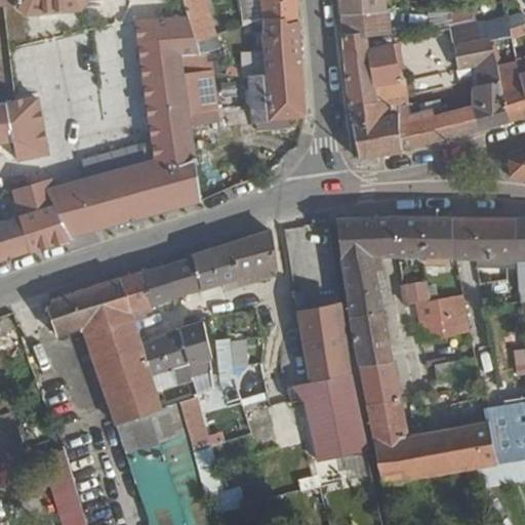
[(0,0),(0,3),(14,2),(14,7),(29,15),(73,10),(84,1),(83,0),(0,0)]
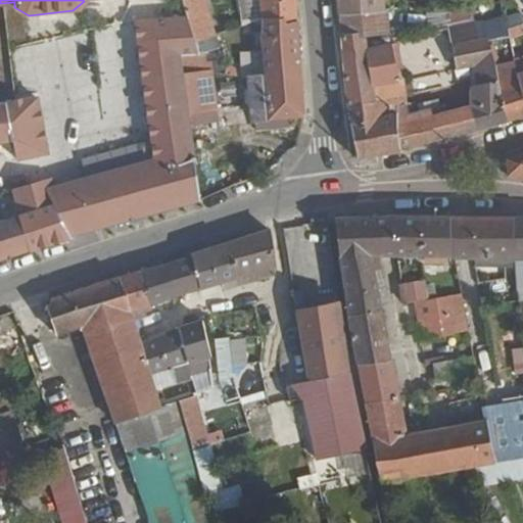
[(178,0),(183,18),(191,43),(207,39),(196,0),(178,0)]
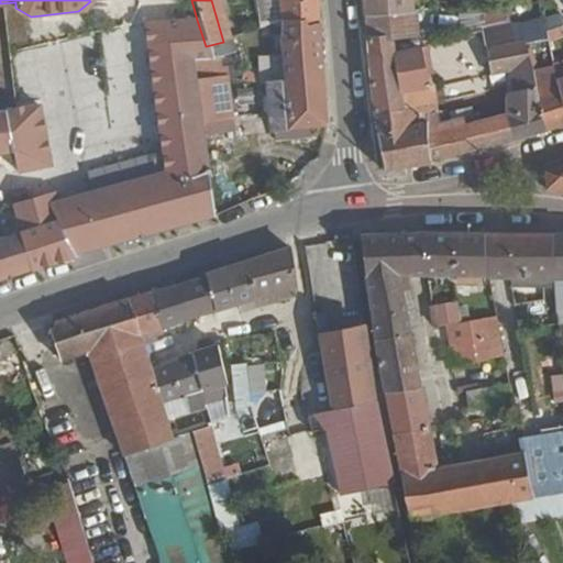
[(279,0),(280,28),(282,28),(318,25),(316,0),(279,0)]
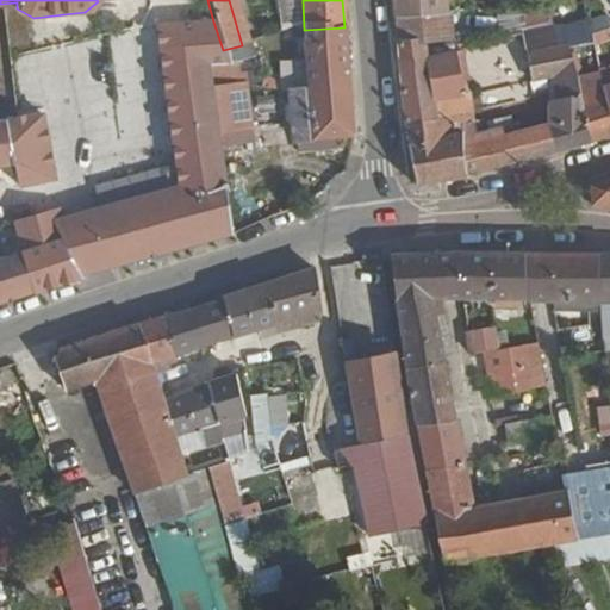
[(396,0),(399,41),(425,38),(427,48),(452,44),(449,0),(396,0)]
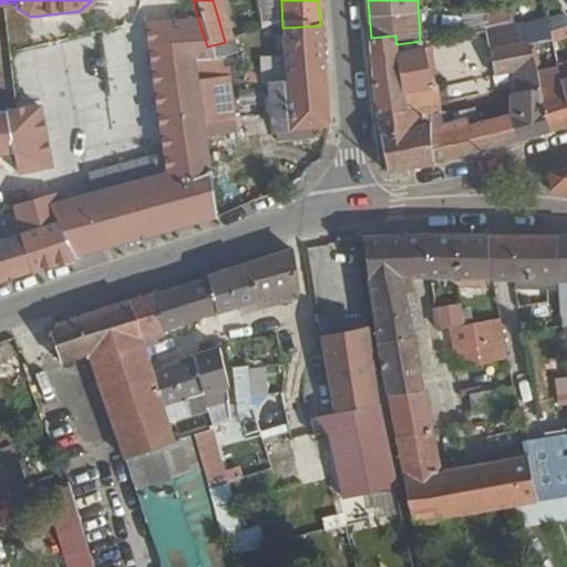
[(508,8),(462,13),(464,28),(511,21),(508,8)]
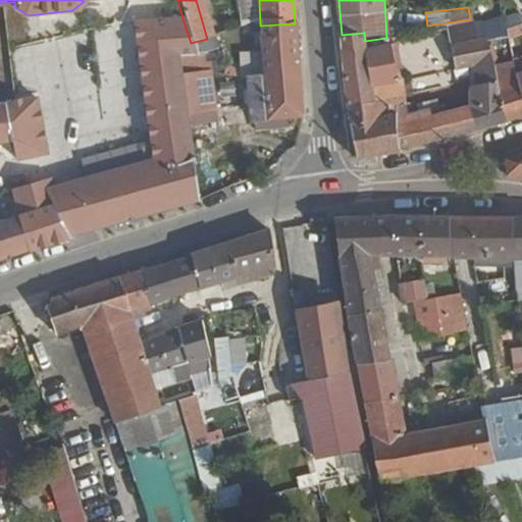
[(505,17),(509,37),(511,44),(516,43),(515,38),(521,35),(521,19),(520,12),(505,17)]
